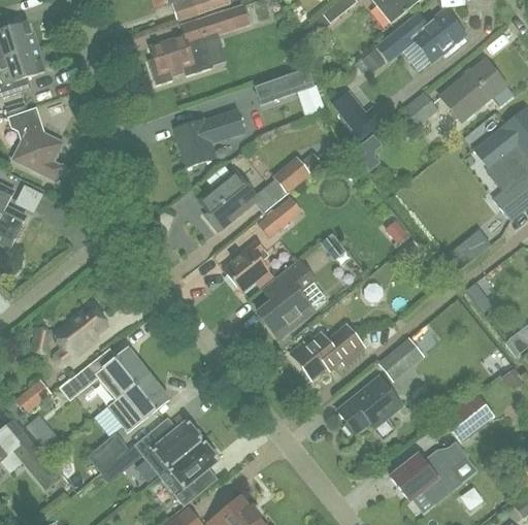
[(193,0),(197,13),(222,5),(219,0),(193,0)]
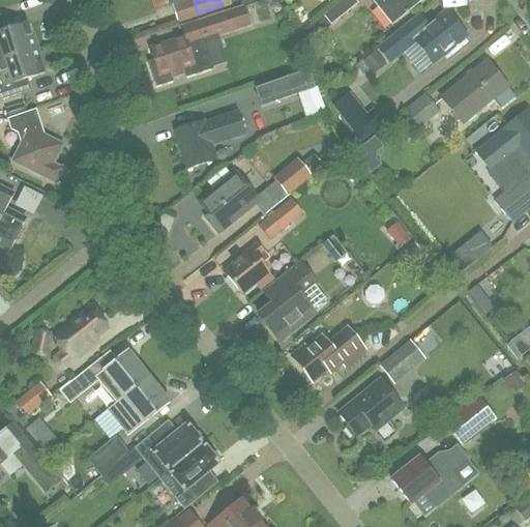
[(337,0),(323,12),(331,22),(358,0),(337,0)]
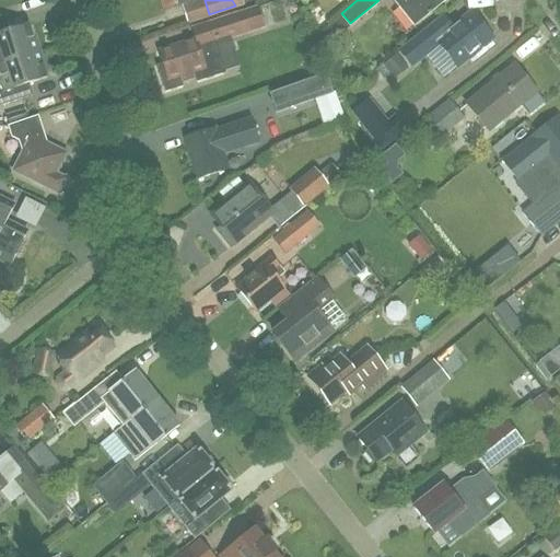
[(394,0),(413,24),(444,0),(394,0)]
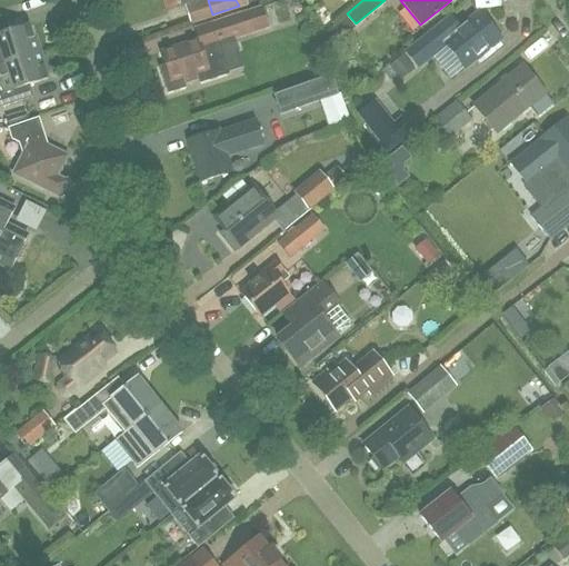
[(195,26),(198,37),(161,49),(166,63),(160,65),(169,91),(186,86),(183,81),(199,77),(200,81),(228,72),(219,42),(270,27),(262,5),(195,26)]
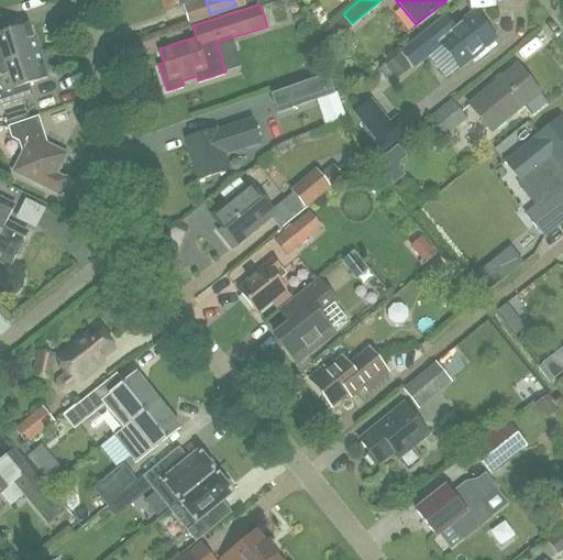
[(414,64),(428,52),(441,42),(460,65),(471,55),(475,61),(496,44),(492,39),(495,36),(474,10),(455,25),(445,14),(401,50),(414,64)]
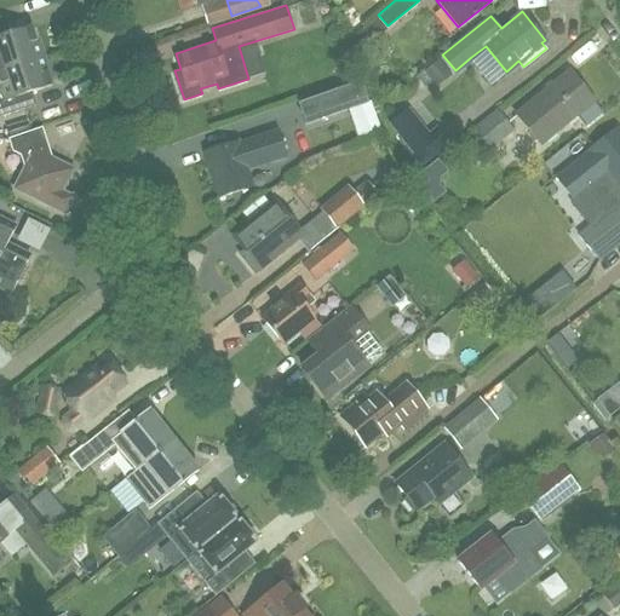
[(0,68),(42,55),(33,26),(1,36),(0,33),(0,68)]
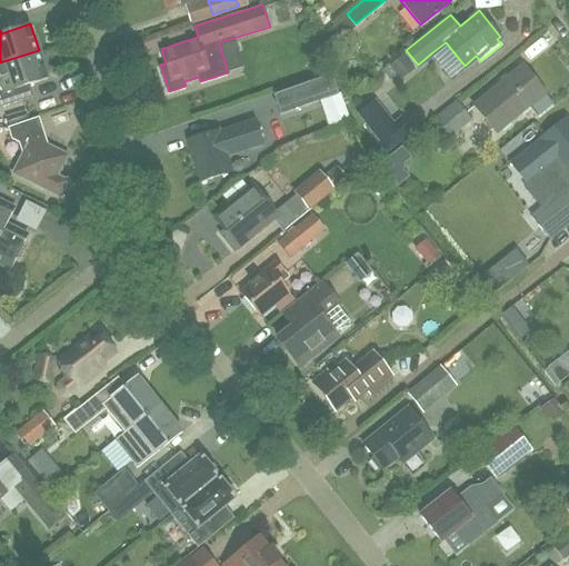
[(0,76),(1,80),(0,80),(0,105),(22,98),(19,86),(48,77),(39,50),(0,62),(0,76)]
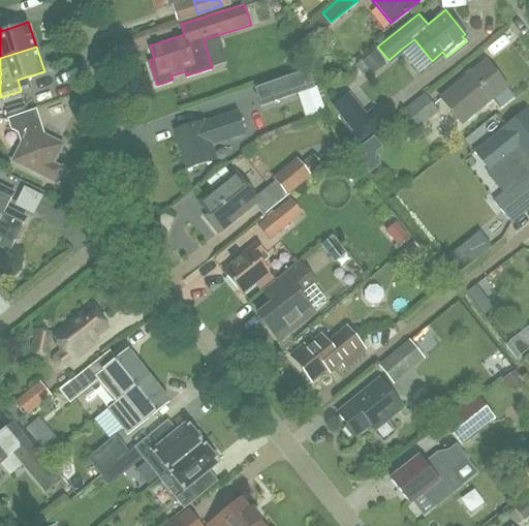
[(441,96),(462,121),(493,96),(501,105),(515,94),(486,59),(441,96)]
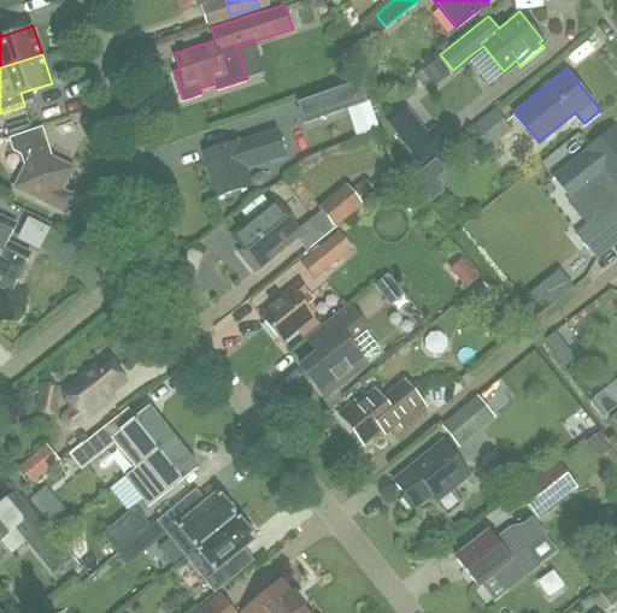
[(324,115),(366,99),(358,75),(315,90),(324,115)]
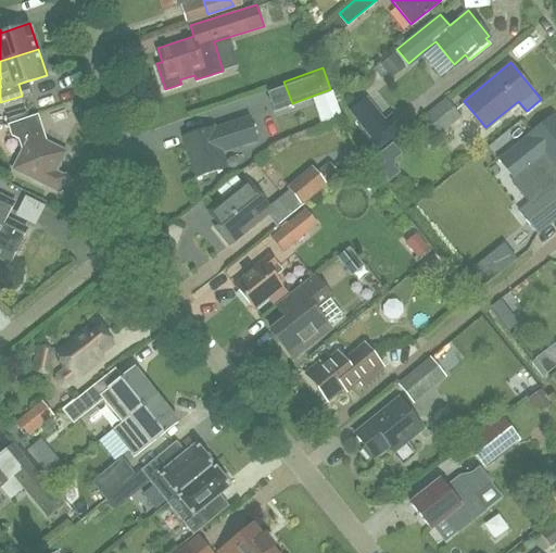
[(343,93),(324,100),(332,124),(352,117),(343,93)]
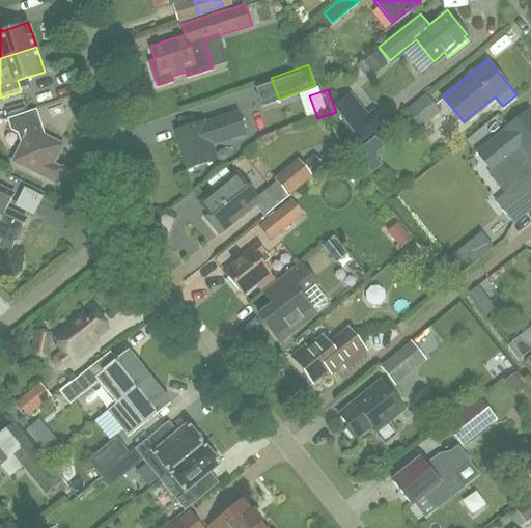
[(334,104),(353,127),(367,115),(348,92),(334,104)]
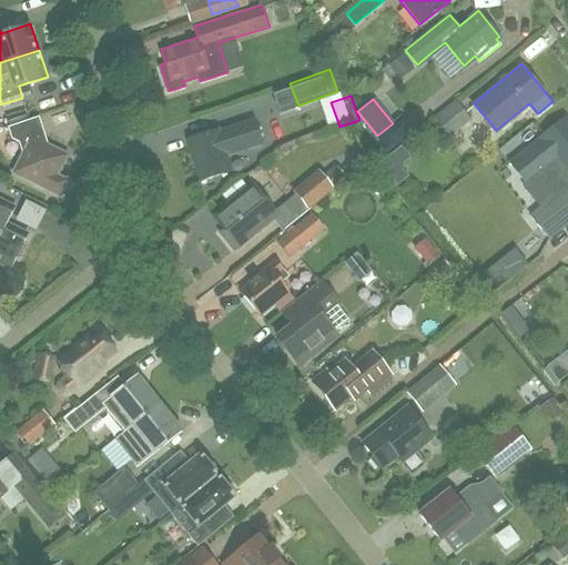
[(455,99),(434,117),(449,135),(470,118),(455,99)]
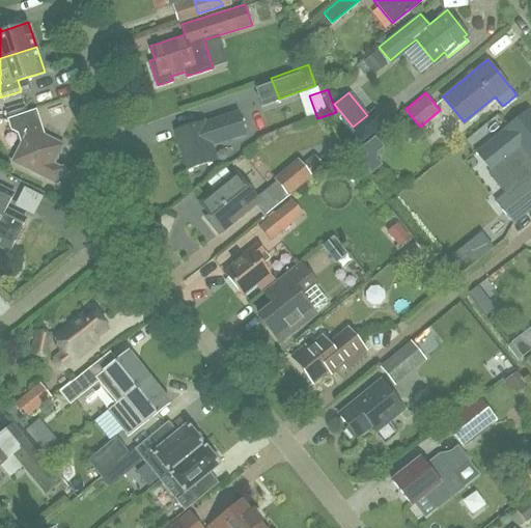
[(56,182),(59,174),(60,172),(57,164),(53,162),(63,143),(44,133),(35,108),(7,117),(11,128),(19,132),(22,140),(12,160),(56,182)]
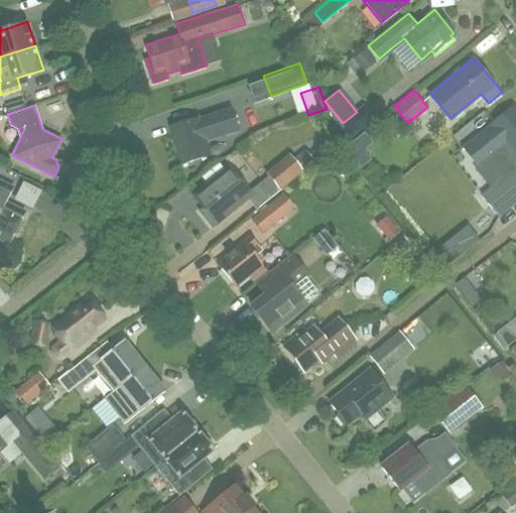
[(515,152),(515,108),(513,105),(493,122),(491,124),(465,145),(479,163),(507,141),(515,152)]
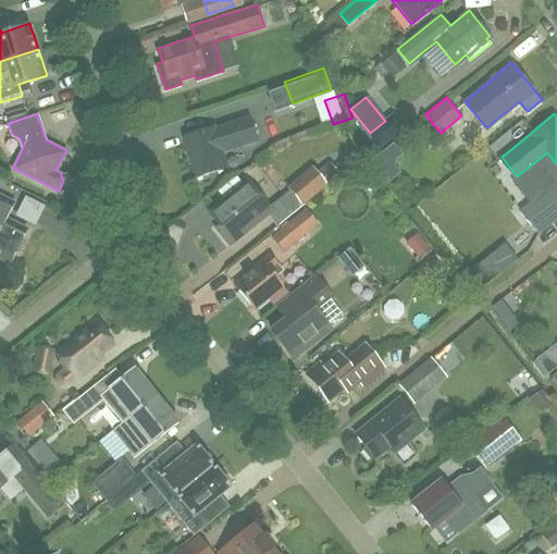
[(221,149),(257,137),(250,118),(215,128),(214,125),(185,135),(198,175),(226,167),(221,149)]
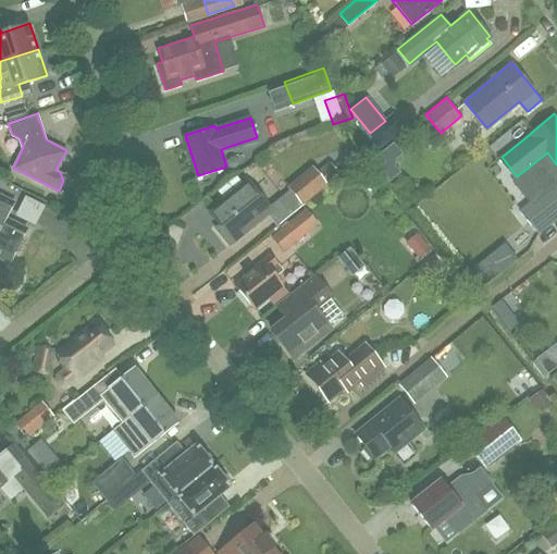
[(301,205),(338,176),(339,175),(331,164),(318,174),(314,170),(289,189),(301,205)]
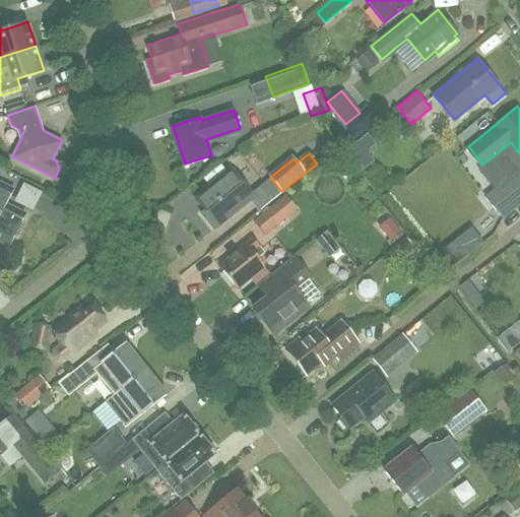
[(218,223),(254,194),(232,169),(196,198),(218,223)]
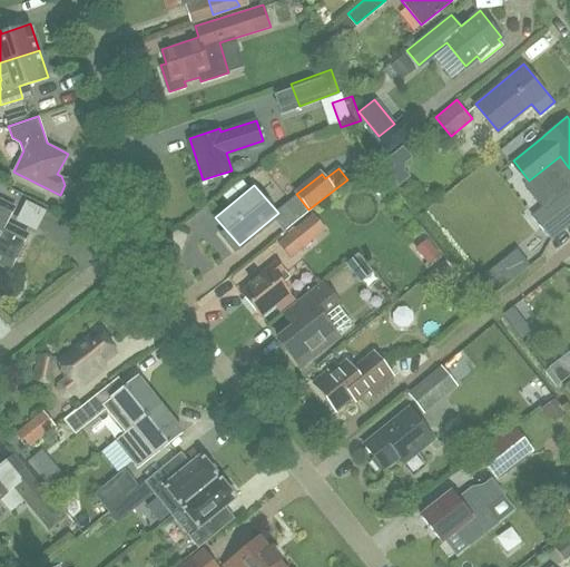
[(531,214),(550,238),(569,222),(569,202),(560,191),(531,214)]
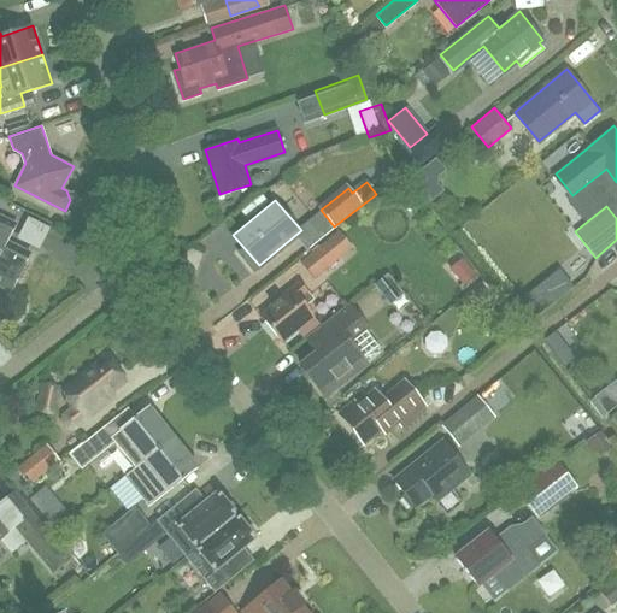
[(0,284),(12,290),(30,252),(7,240),(17,223),(0,214),(0,284)]
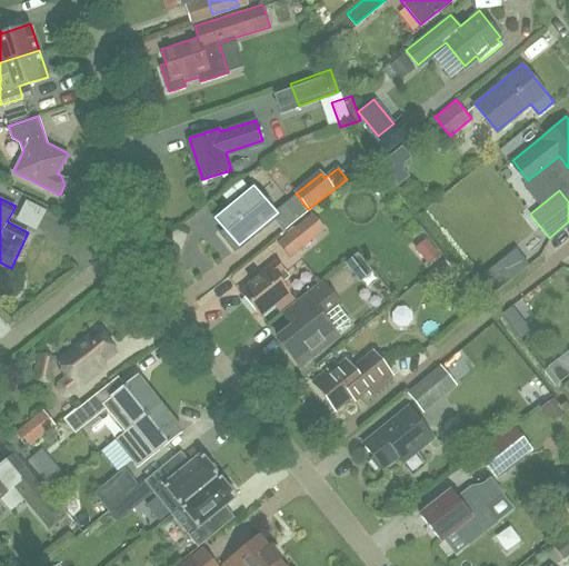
[(289,255),(315,235),(303,220),(278,240),(289,255)]
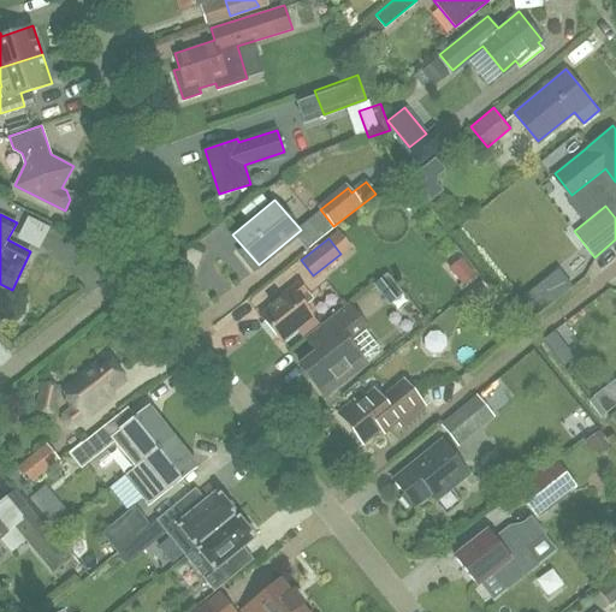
[(513,303),(526,319),(527,320),(572,284),(572,283),(558,267),(513,303)]
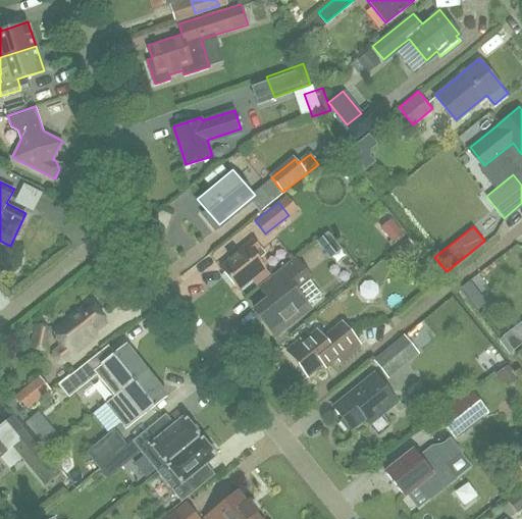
[(258,258),(265,252),(254,238),(228,258),(229,260),(221,267),(238,288),(264,266),(258,258)]
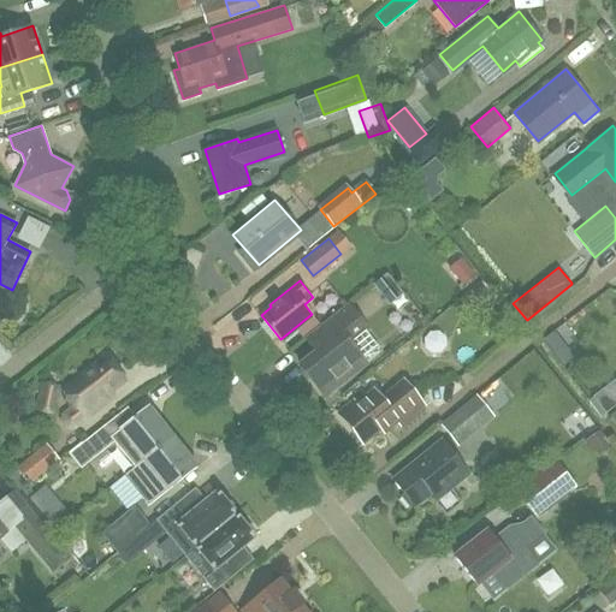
[(366,328),(367,327),(347,302),(320,322),(332,338),(300,364),(325,394),(378,352),(378,345),(366,328)]
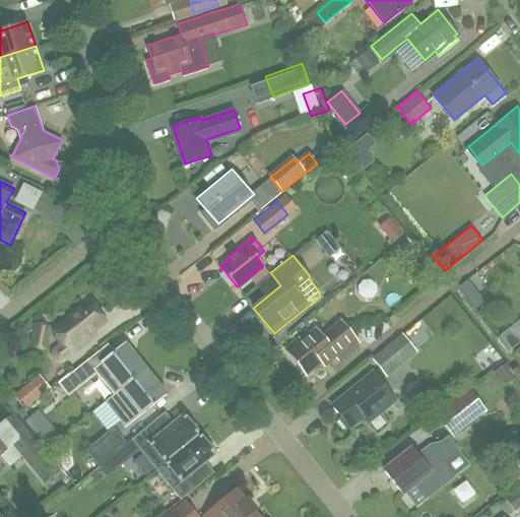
[(264,265),(250,276),(255,283),(269,272),(264,265)]
